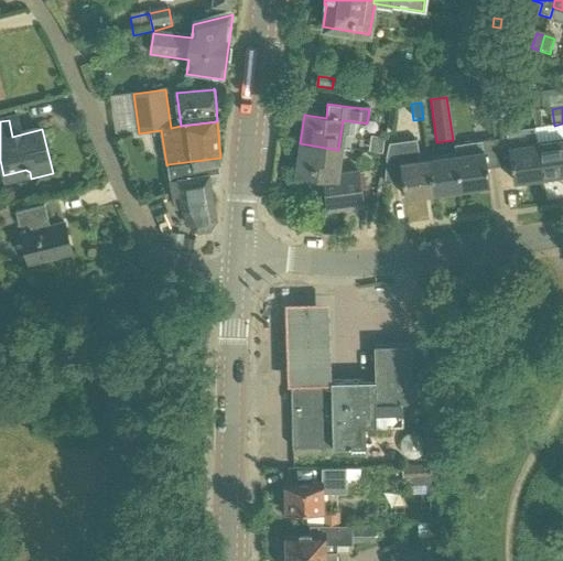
[(534,143),(540,180),(562,175),(562,129),(561,130),(562,139),(534,143)]
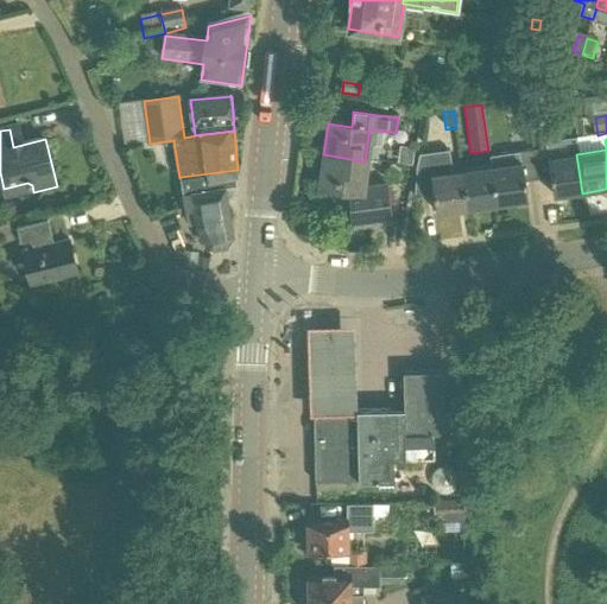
[(545,148),(532,150),(537,180),(549,179),(552,198),(582,194),(576,154),(547,158),(545,148)]
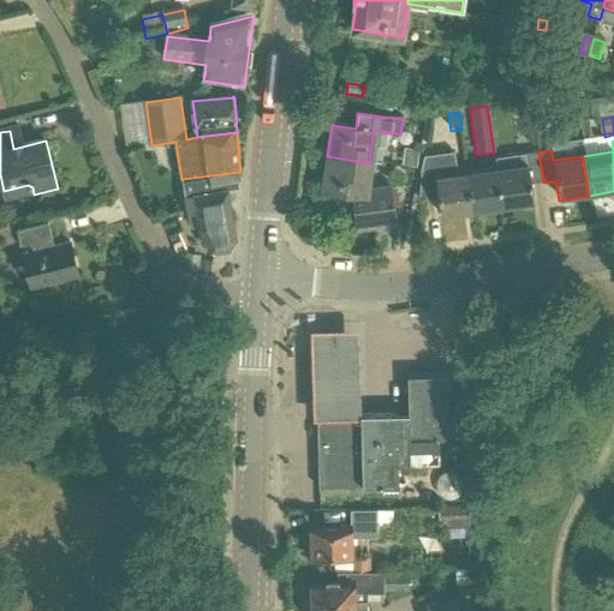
[(494,169),(500,209),(530,205),(528,185),(543,183),(538,151),(523,154),(524,165),(494,169)]
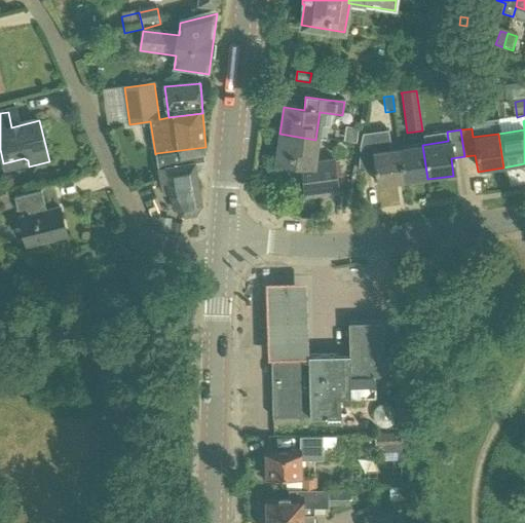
[(387,132),(365,135),(359,174),(374,171),(376,187),(403,183),(398,149),(397,144),(389,145),(387,132)]
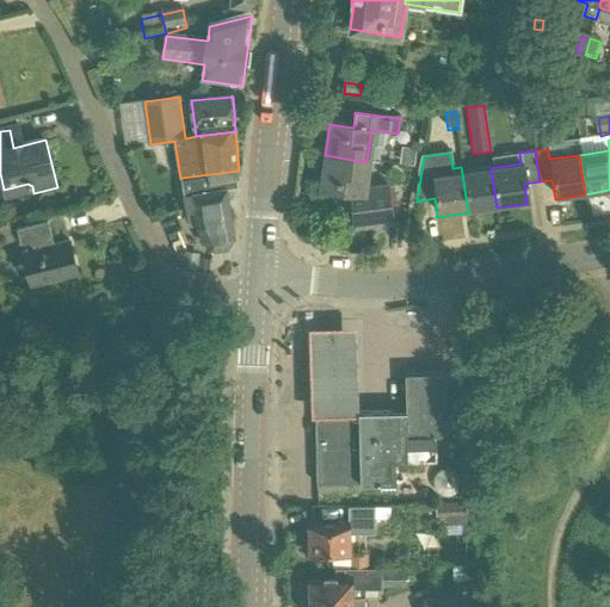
[(367,162),(325,155),(320,190),(340,192),(338,206),(350,209),(352,228),(396,222),(392,185),(363,189),(367,162)]
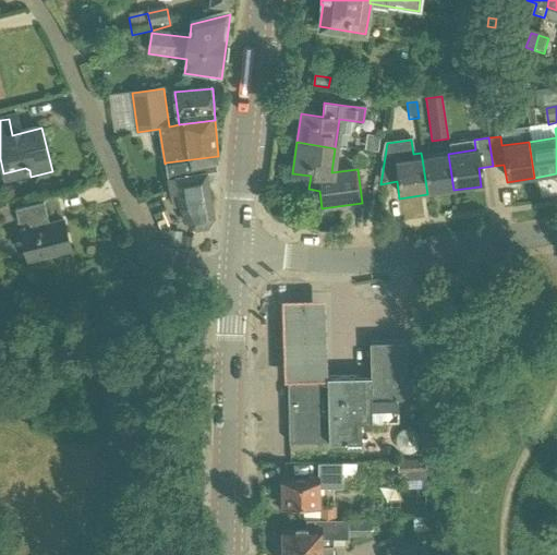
[(422,158),(427,194),(453,190),(448,154),(422,158)]
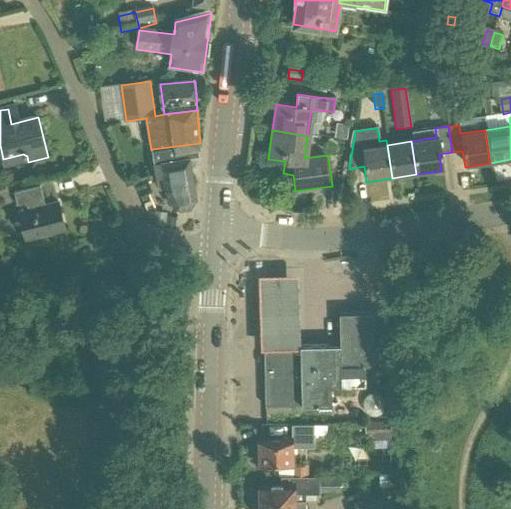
[(200,143),(152,149),(157,180),(164,179),(166,191),(176,211),(191,209),(197,201),(194,187),(195,187),(191,160),(200,159),(200,152),(200,143)]
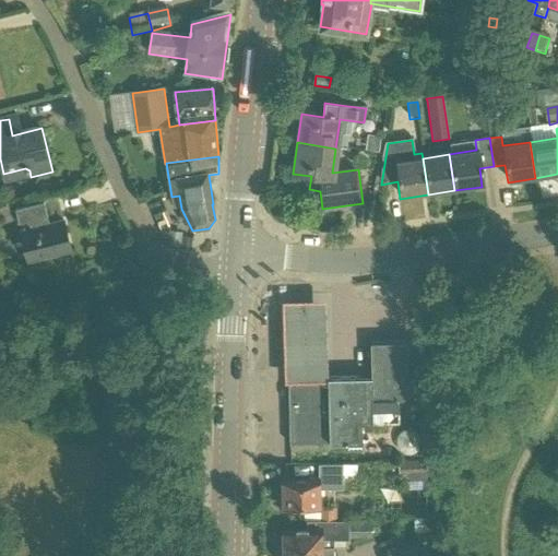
[(16,212),(20,226),(24,225),(25,233),(22,234),(30,263),(72,252),(64,223),(47,227),(45,220),(49,219),(45,204),(16,212)]
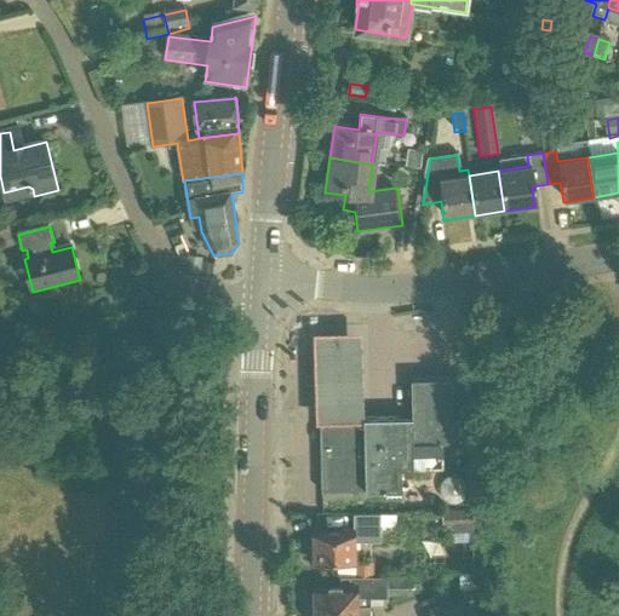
[(201,277),(202,266),(204,262),(189,259),(188,275),(201,277)]
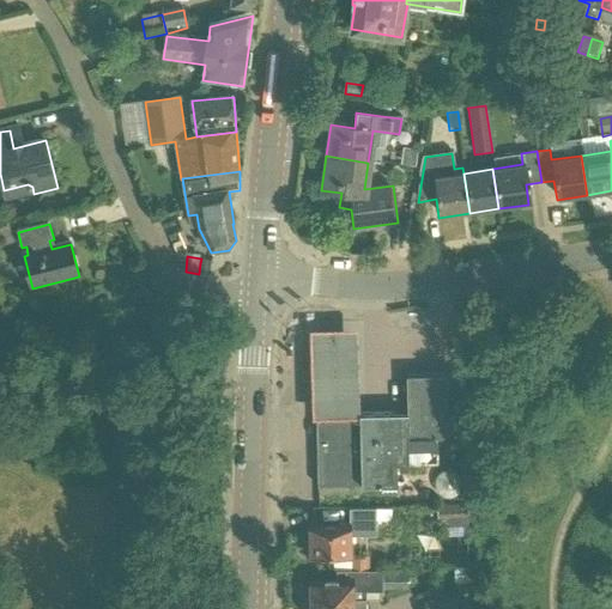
[(211,265),(200,263),(199,274),(206,274),(211,272),(211,265)]
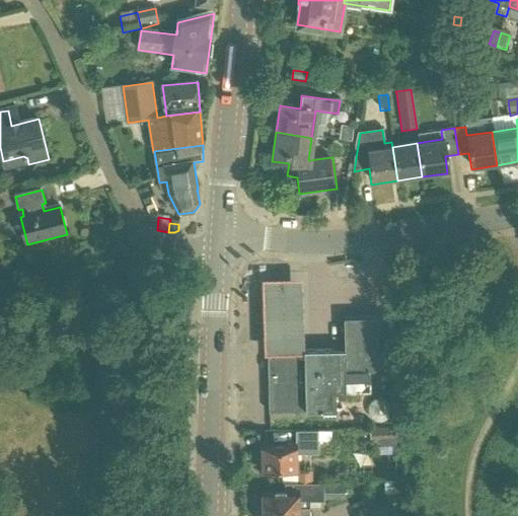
[(298,286),(256,286),(257,350),(299,349),(298,286)]
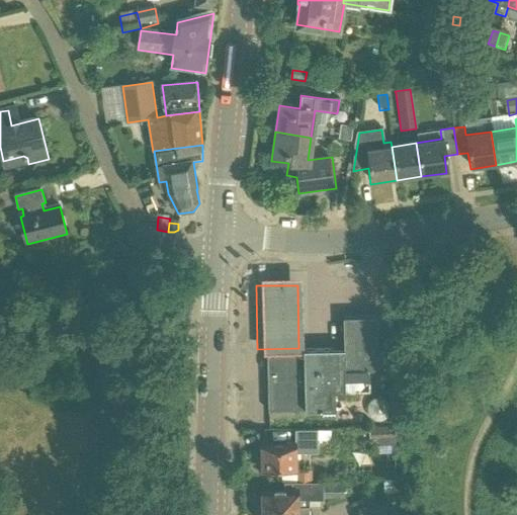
[(266,352),(267,412),(335,411),(334,394),(383,393),(382,376),(368,376),(368,372),(377,372),(377,331),(377,318),(343,319),(343,341),(343,350),(266,352)]
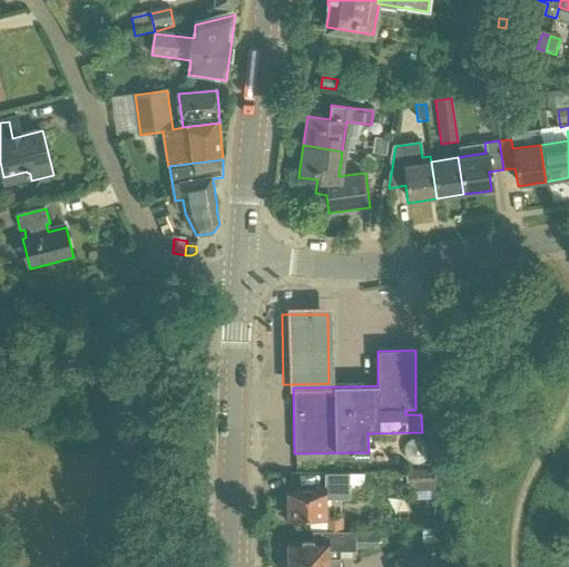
[(429,456),(430,452),(429,450),(429,448),(428,446),(425,443),(424,442),(422,441),(419,440),(417,440),(414,440),(412,441),(410,442),(408,443),(406,446),(405,448),(404,450),(404,452),(404,456),(405,458),(406,460),(408,462),(410,463),(412,465),(414,466),(417,466),(419,466),(422,465),(424,463),(425,462),(428,460),(429,458),(429,456)]
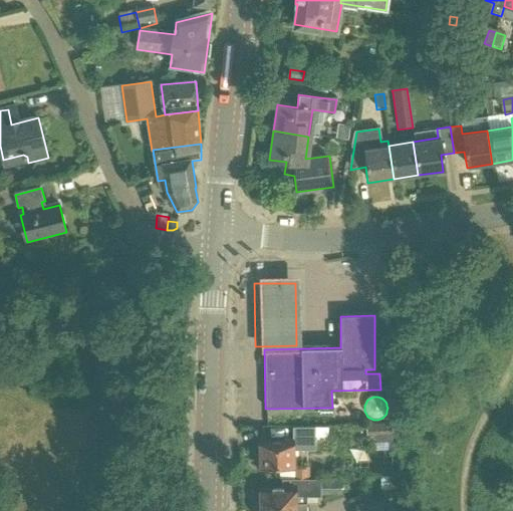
[(367,426),(367,440),(392,440),(392,425),(367,426)]
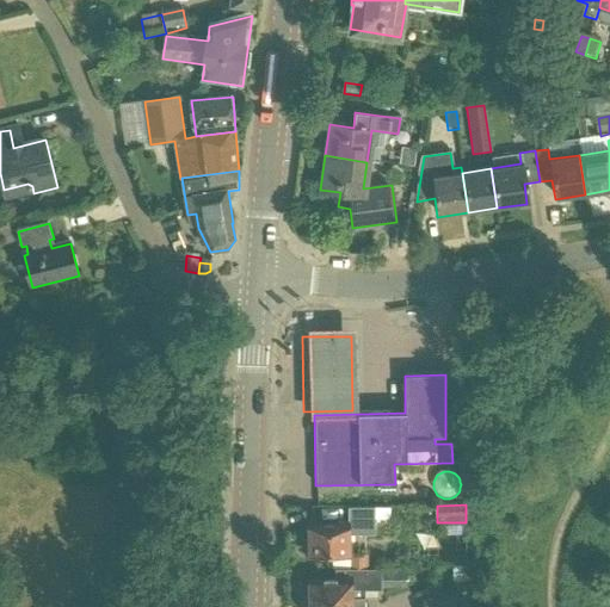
[(373,522),(347,522),(309,522),(309,521),(308,521),(308,536),(305,536),(305,556),(308,556),(308,558),(309,558),(309,556),(349,556),(347,534),(373,534),(373,522)]
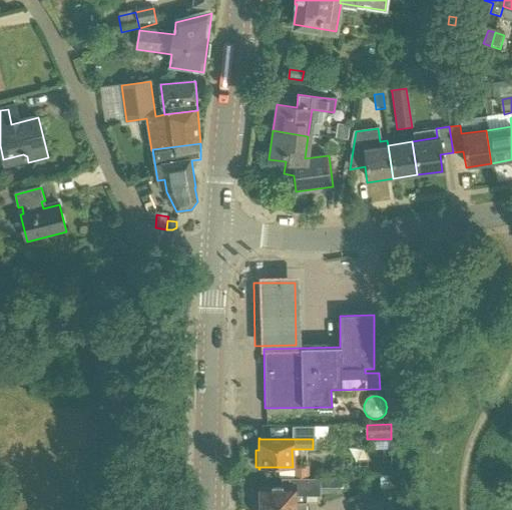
[(293,467),(293,479),(308,479),(308,466),(293,467)]
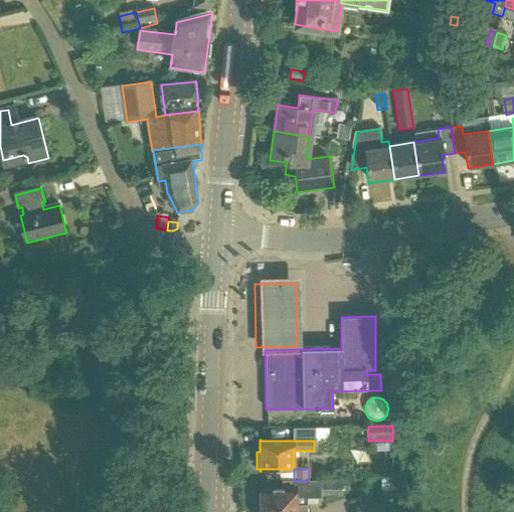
[(257,502),(257,511),(308,511),(309,505),(296,505),(296,499),(321,498),(321,481),(309,481),(294,481),(280,482),(280,489),(261,489),(261,488),(260,488),(260,502),(257,502)]
